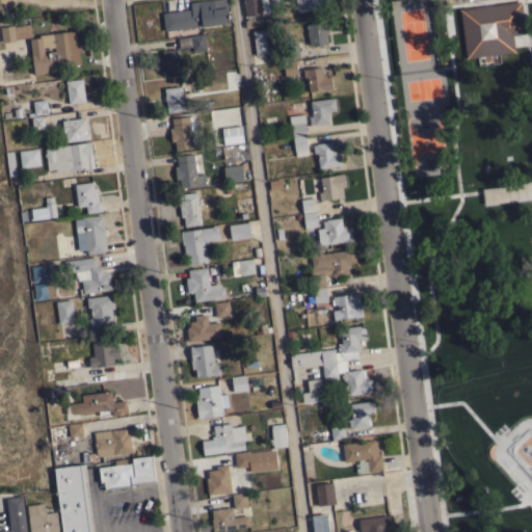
[(164,31),(162,12),(190,9),(190,2),(205,0),(227,0),(230,22),(164,31)]
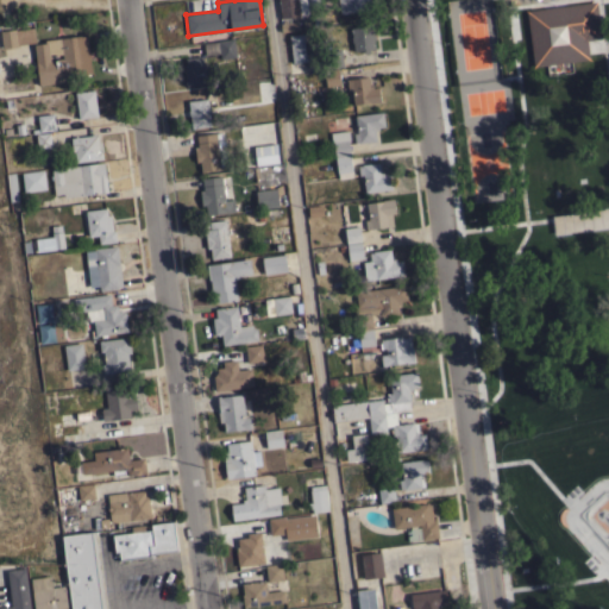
[(305,0),(307,14),(281,18),(278,0),(305,0)]
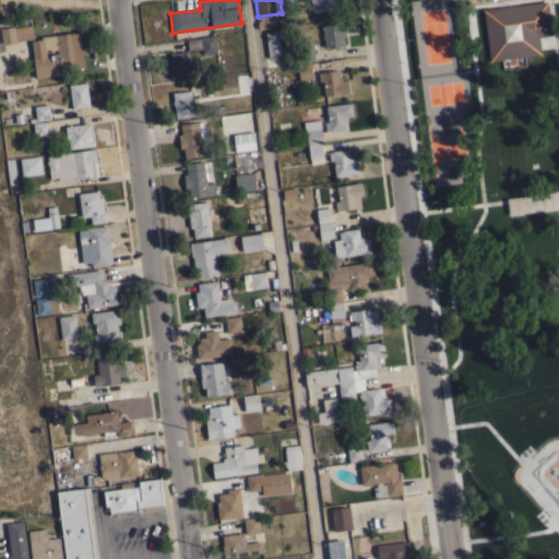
[(282,0),(295,0),(296,7),(283,9),(282,0)]
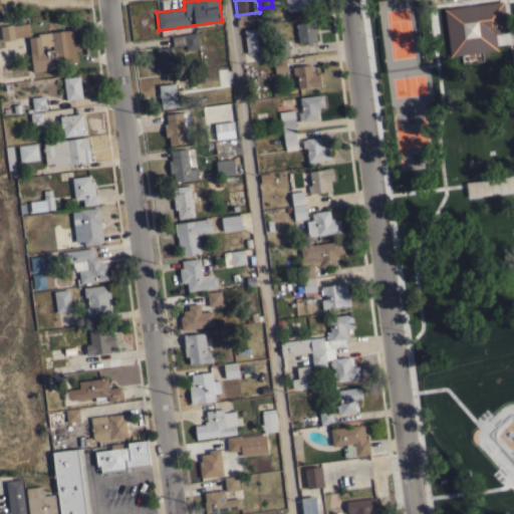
[(284,0),(311,0),(312,7),(286,11),(284,0)]
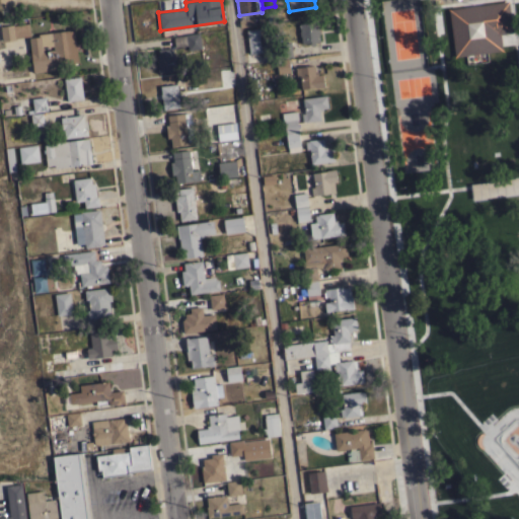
[(499,51),(497,32),(505,32),(502,2),(445,7),(450,55),(499,51)]
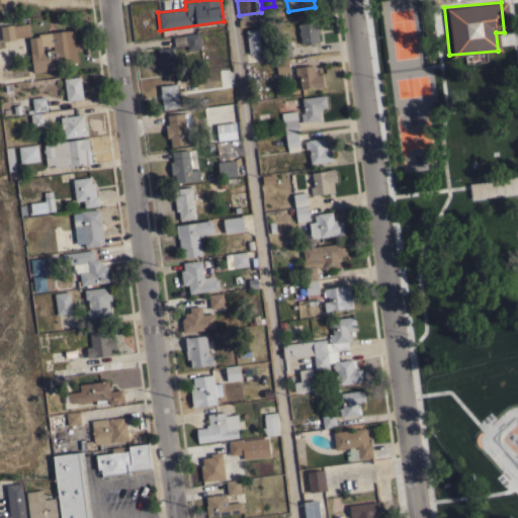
[(299,35),(298,35),(297,30),(298,30),(297,23),(316,21),(317,28),(319,28),(319,33),(318,33),(319,40),(314,41),(315,44),(310,45),(310,42),(300,44),(299,35)]
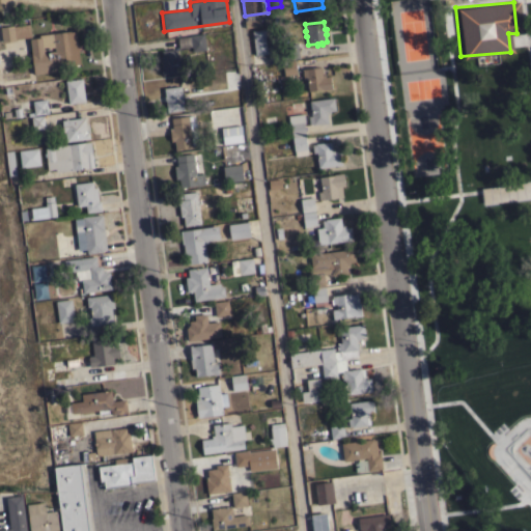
[(0,27),(14,25),(14,26),(29,24),(31,36),(16,38),(16,39),(2,42),(0,27)]
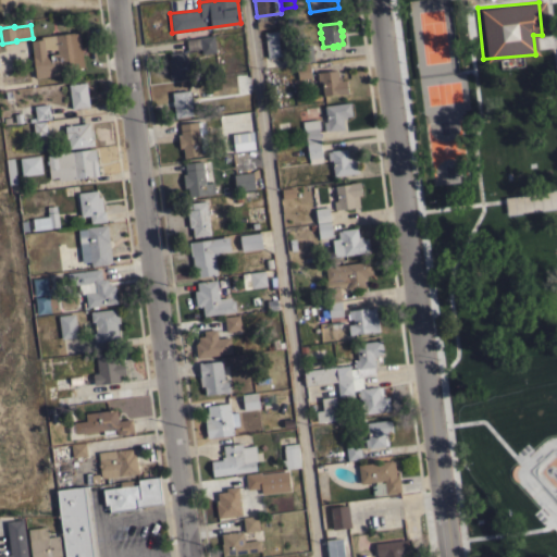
[(264,32),(277,31),(277,34),(276,34),(280,52),(281,56),(267,57),(264,32)]
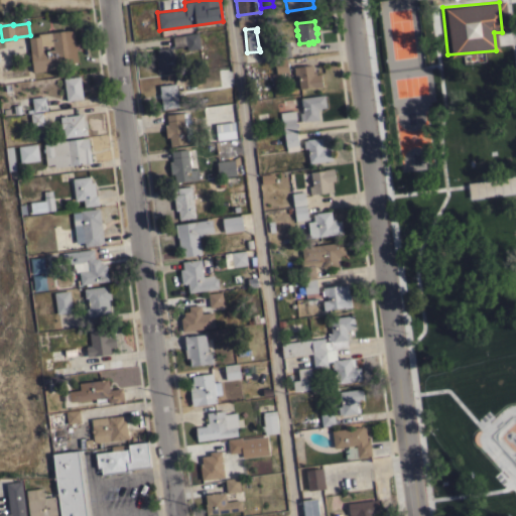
[(73,29),(78,61),(53,65),(53,69),(32,72),(28,37),(38,36),(37,33),(73,29)]
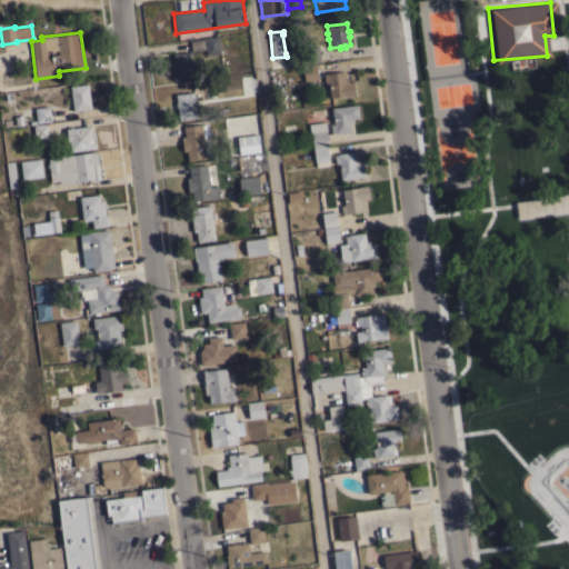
[(220,52),(206,55),(205,49),(191,51),(190,40),(203,38),(218,36),(220,52)]
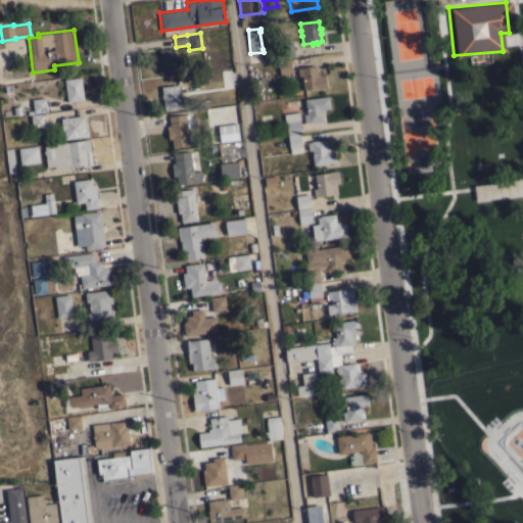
[(294,56),(275,59),(274,51),(280,50),(280,44),(292,42),(294,56)]
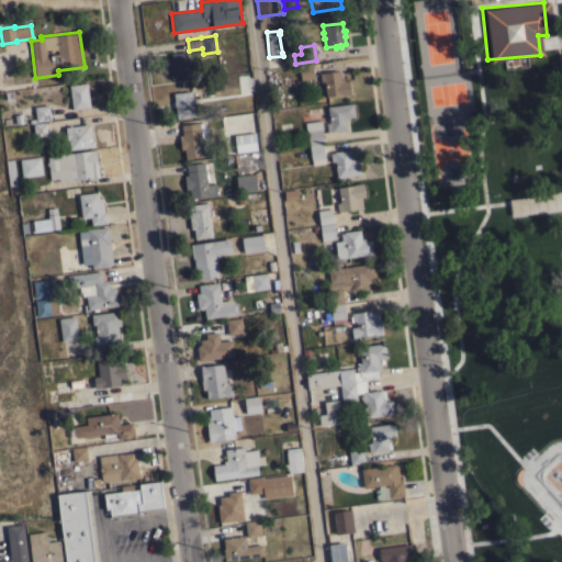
[(190,77),(172,79),(172,78),(171,78),(169,59),(171,58),(170,53),(187,52),(190,77)]
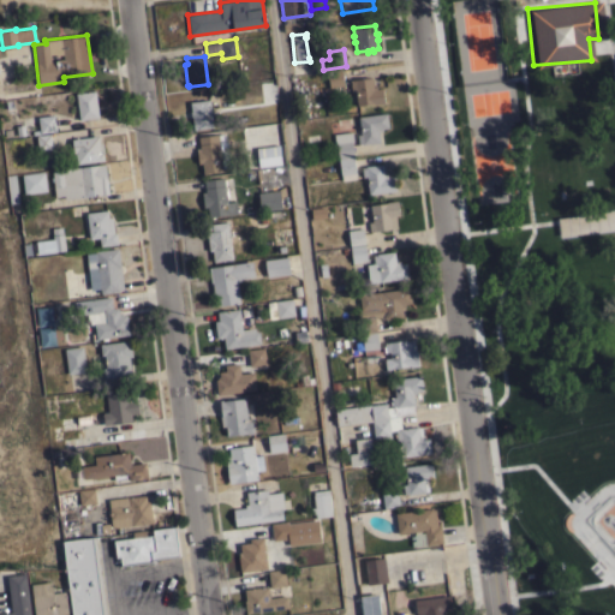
[(357,106),(354,89),(344,90),(344,85),(329,87),(327,71),(341,70),(344,84),(350,83),(350,79),(371,77),(372,87),(376,85),(376,89),(382,88),(384,102),(357,106)]
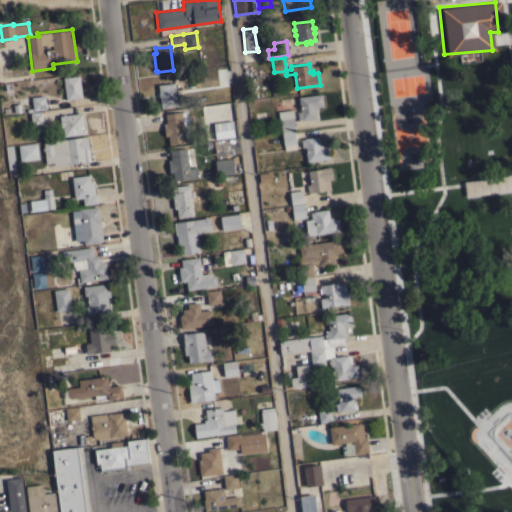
[(81,98),(65,100),(63,77),(79,75),(81,98)]
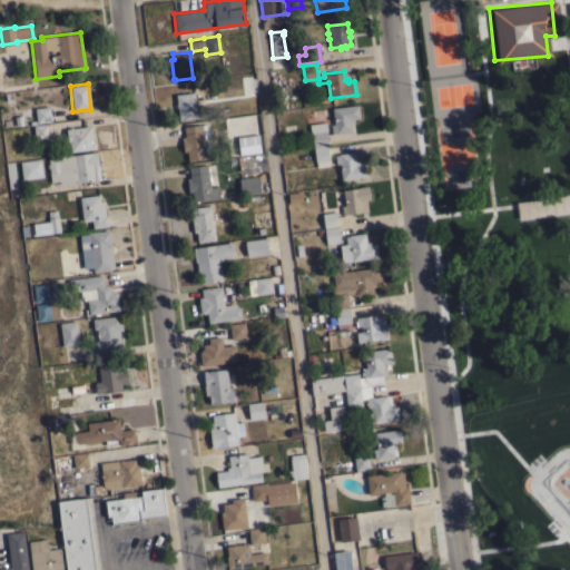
[(197,117),(179,119),(177,107),(176,108),(176,104),(177,104),(176,95),(194,92),(197,117)]
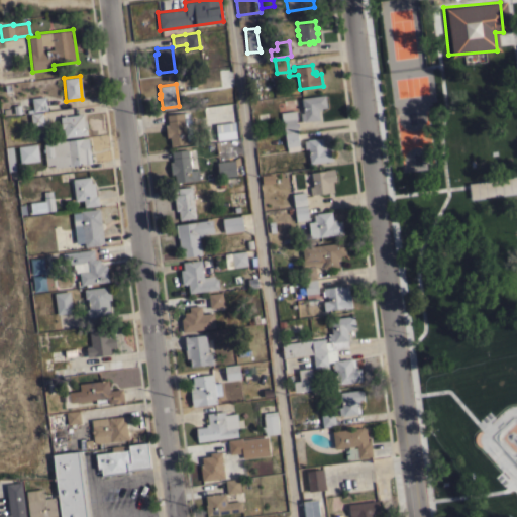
[(324,95),(326,107),(321,108),(321,110),(318,110),(319,119),(304,121),(304,120),(301,121),(300,113),(303,112),(303,111),(302,111),(301,109),(302,109),(301,98),(324,95)]
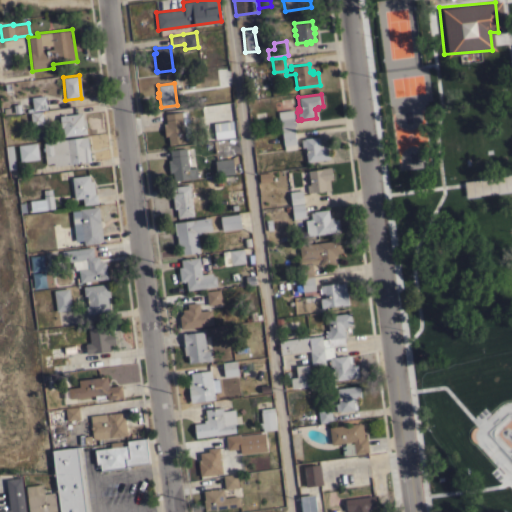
[(46,109),(32,111),(31,97),(44,95),(46,109)]
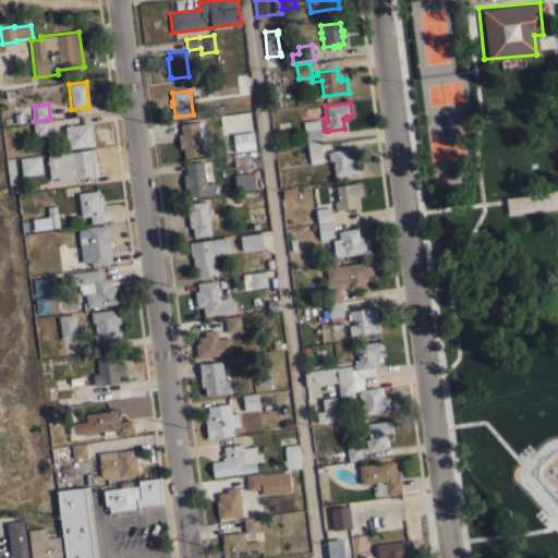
[(319,119),(320,128),(318,128),(320,144),(323,144),(324,154),(323,155),(323,157),(319,157),(319,159),(323,159),(323,162),(313,164),(312,158),(308,158),(305,130),(304,130),(302,121),(319,119)]
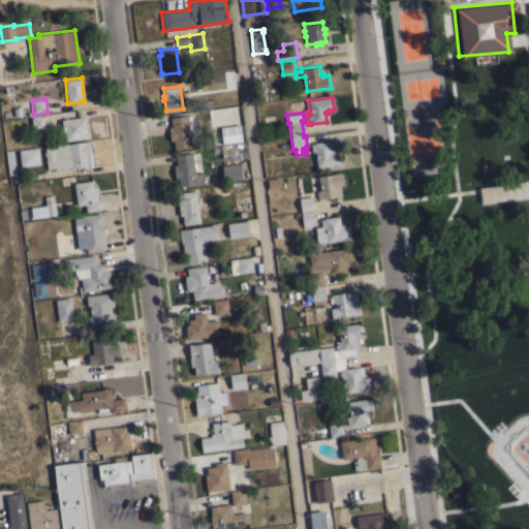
[(44,127),(32,129),(30,117),(42,115),(44,127)]
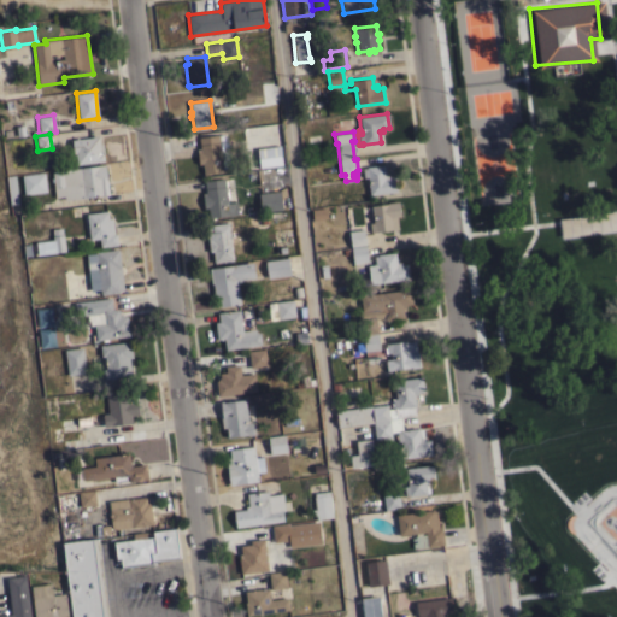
[(230,166),(223,168),(223,171),(204,174),(203,170),(201,170),(201,166),(203,166),(203,163),(199,164),(198,162),(197,162),(195,154),(198,154),(197,150),(200,148),(199,144),(198,145),(198,137),(199,137),(199,136),(224,134),(225,141),(227,141),(230,166)]
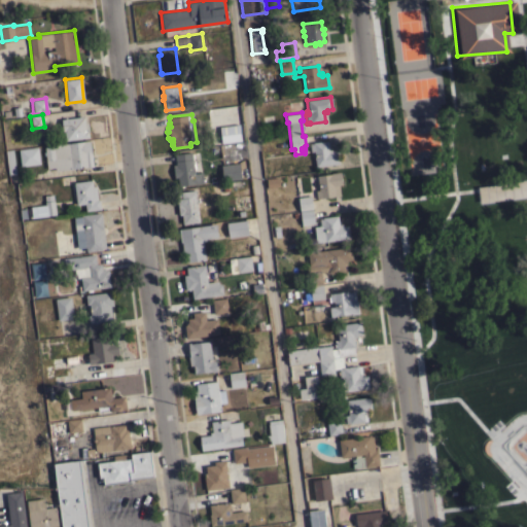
[(64,118),(64,117),(66,116),(66,118),(78,117),(78,116),(83,115),(84,123),(88,121),(89,131),(88,131),(89,137),(65,140),(64,131),(62,131),(62,128),(61,128),(60,123),(61,123),(61,119),(64,118)]
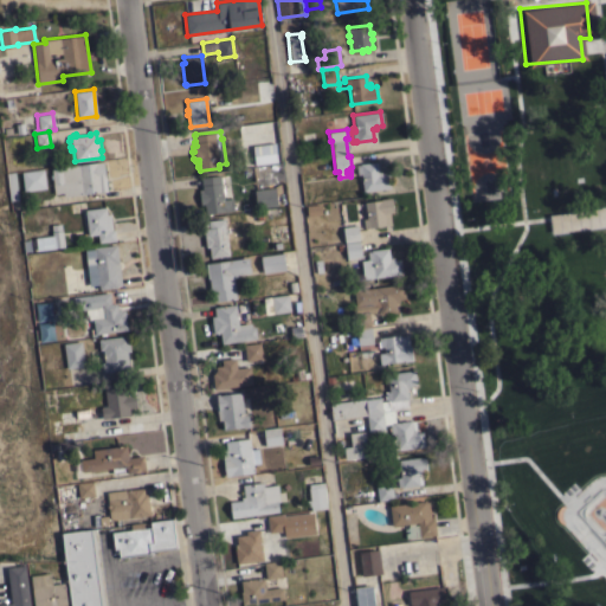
[(275,142),(277,161),(255,165),(252,146),(275,142)]
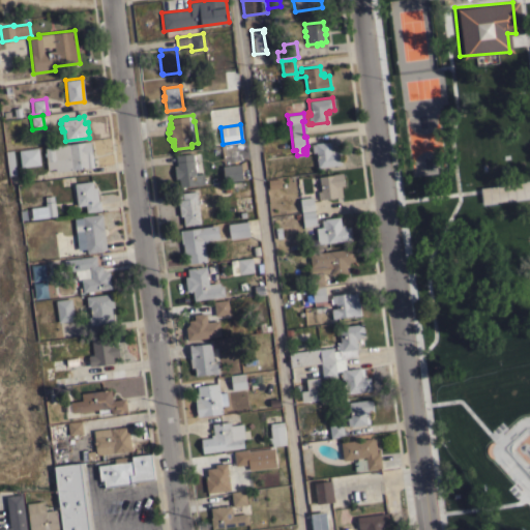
[(93,167),(86,168),(55,172),(55,169),(48,169),(46,155),(43,156),(43,152),(45,152),(45,147),(53,146),(90,141),(93,167)]
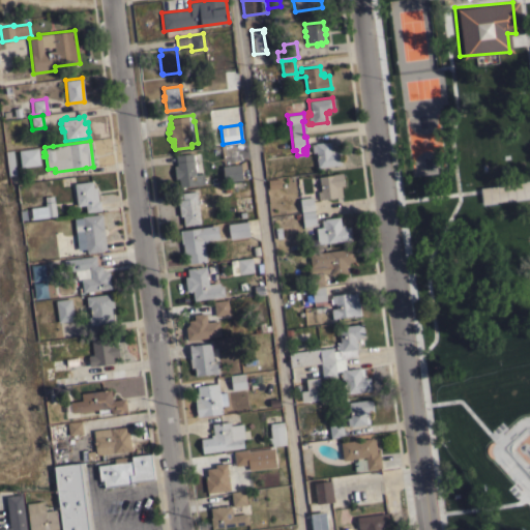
[(315,152),(312,152),(311,144),(314,144),(314,143),(329,141),(330,150),(333,149),(334,152),(340,151),(341,164),(317,167),(315,152)]
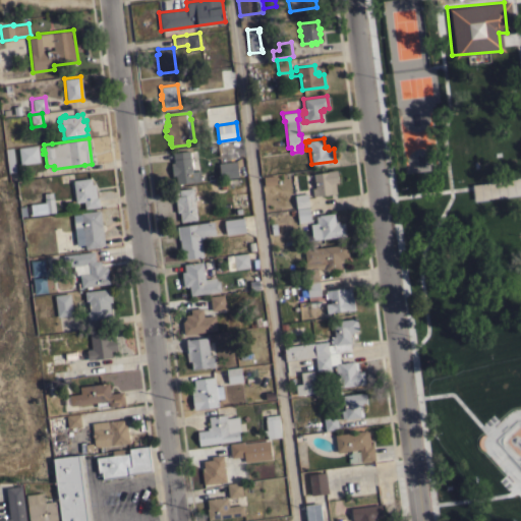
[(37,145),(39,162),(20,164),(18,148),(37,145)]
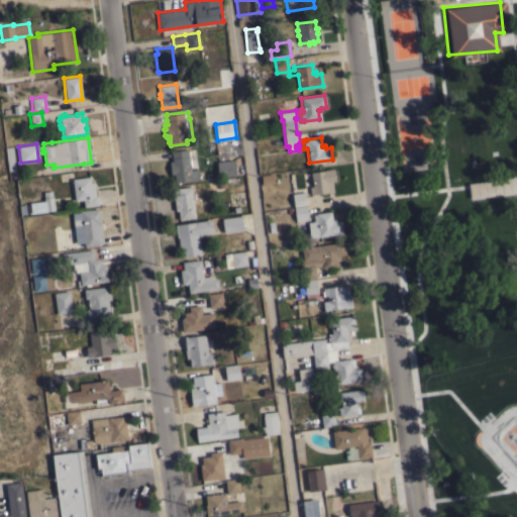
[(14,170),(8,171),(5,147),(12,146),(14,170)]
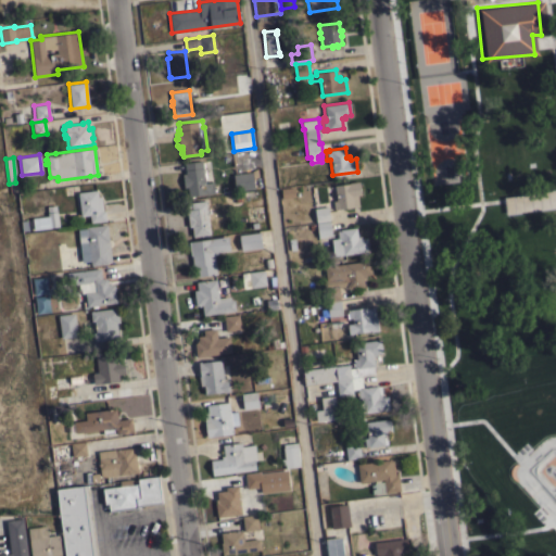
[(188,197),(187,187),(184,187),(184,186),(181,186),(180,178),(182,178),(182,174),(185,173),(184,163),(202,161),(202,165),(203,165),(203,167),(203,172),(205,172),(206,176),(204,176),(204,182),(213,181),(214,192),(188,197)]
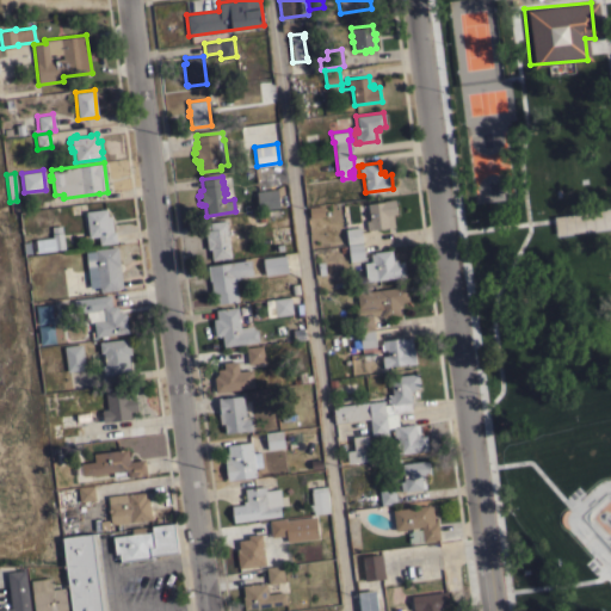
[(277,189),(279,207),(259,209),(257,191),(277,189)]
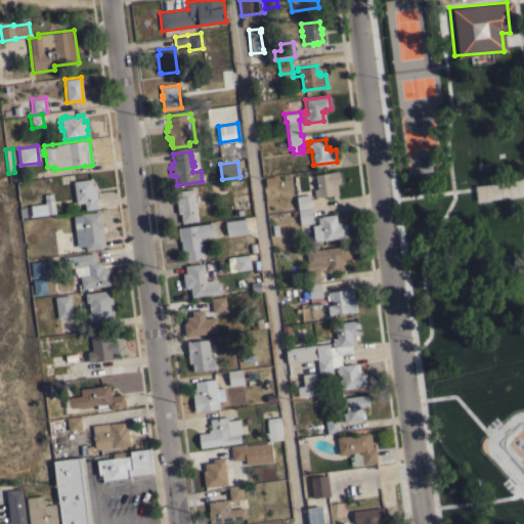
[(314,175),(330,173),(330,172),(338,171),(340,183),(337,184),(338,193),(314,198),(313,188),(316,188),(314,175)]
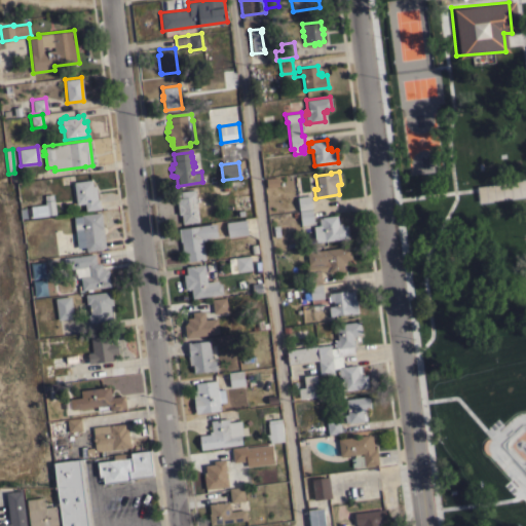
[(73,182),(91,180),(92,186),(96,185),(97,199),(99,198),(100,209),(85,211),(84,202),(76,203),(73,182)]
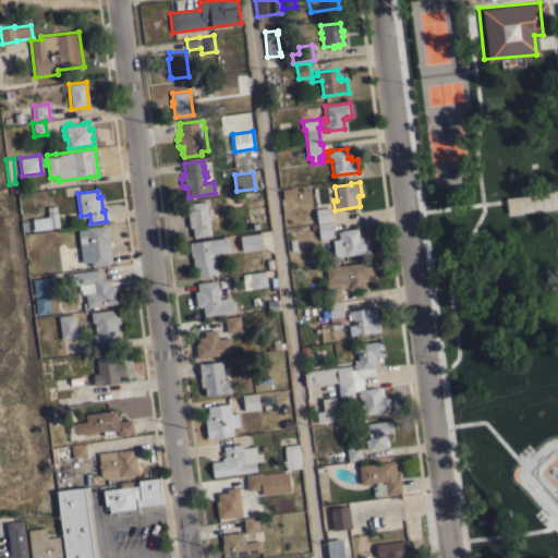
[(557,207),(508,214),(506,197),(557,191),(557,207)]
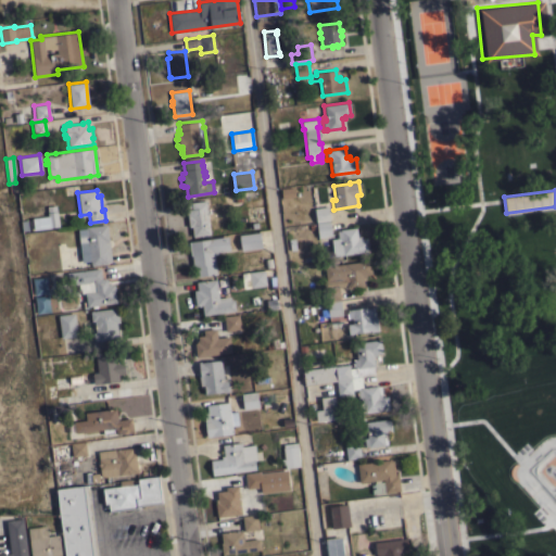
[(210,234),(192,236),(191,226),(188,227),(187,211),(186,211),(185,203),(205,200),(210,234)]
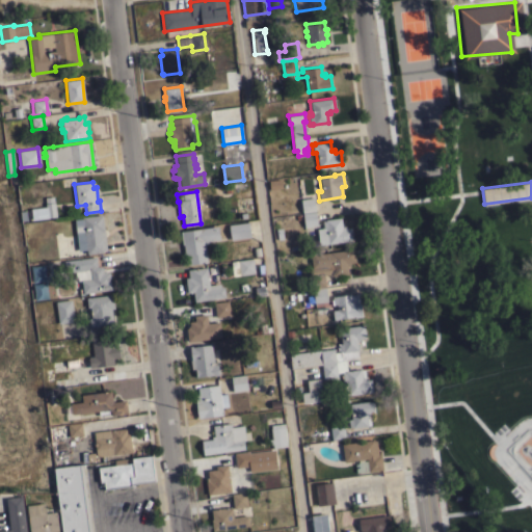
[(45,197),(53,196),(56,216),(54,216),(55,218),(21,223),(19,211),(30,210),(30,209),(46,207),(45,197)]
